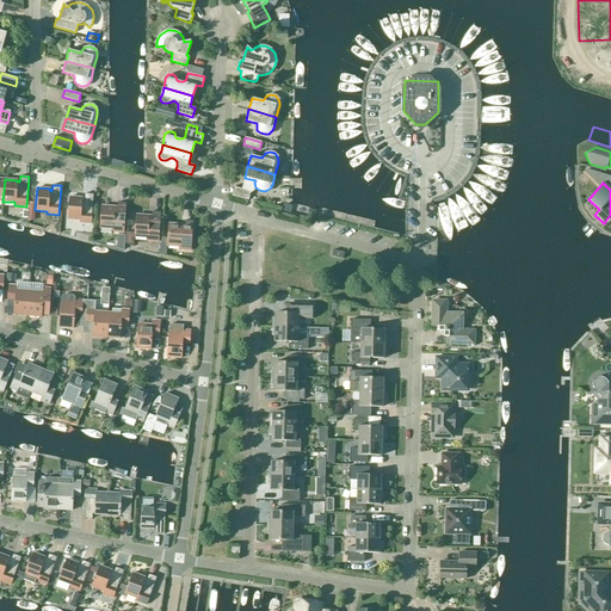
[(248,199),(251,191),(234,187),(232,196),(248,199)]
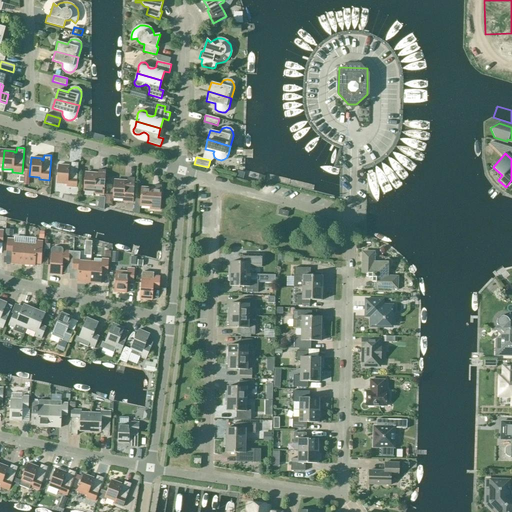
[(56,184),(66,184),(66,187),(76,188),(78,163),(71,162),(71,167),(69,167),(69,166),(58,165),(56,184)]
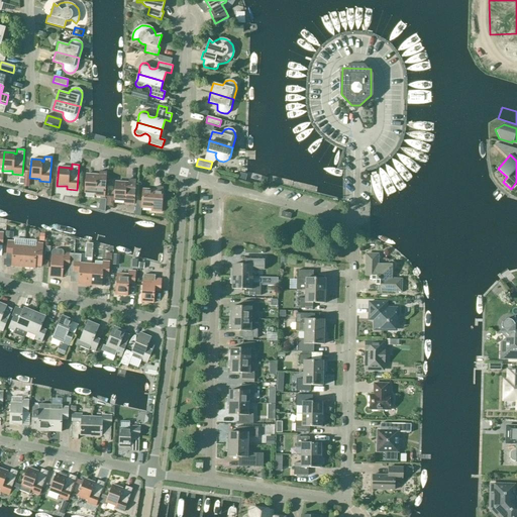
[(84,193),(94,194),(94,196),(104,197),(106,172),(99,172),(99,177),(97,176),(97,175),(86,174),(84,193)]
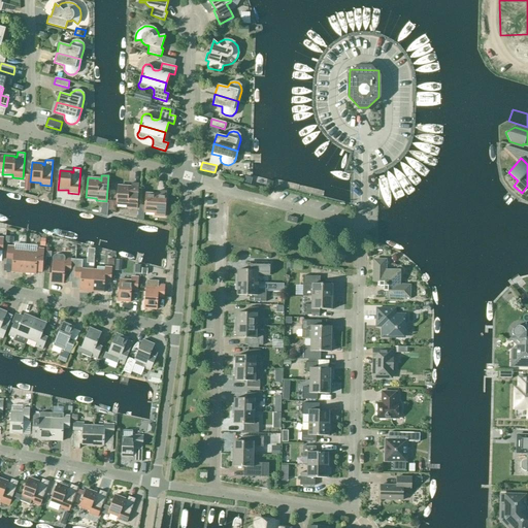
[(129,188),(129,187),(118,186),(117,205),(127,205),(126,208),(136,209),(138,184),(131,183),(131,188),(129,188)]
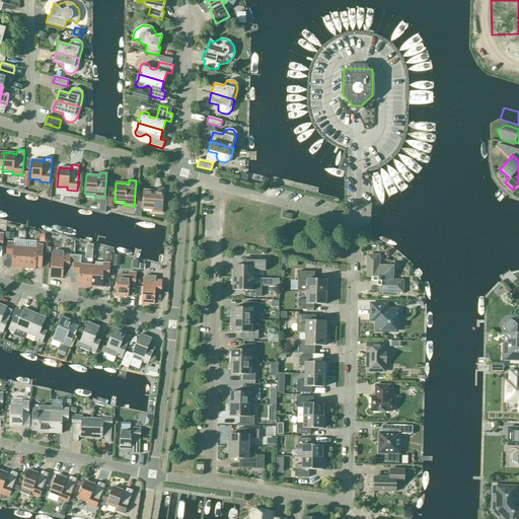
[(161,213),(163,188),(156,188),(156,193),(154,192),(154,191),(143,190),(142,209),(152,210),(151,212),(161,213)]
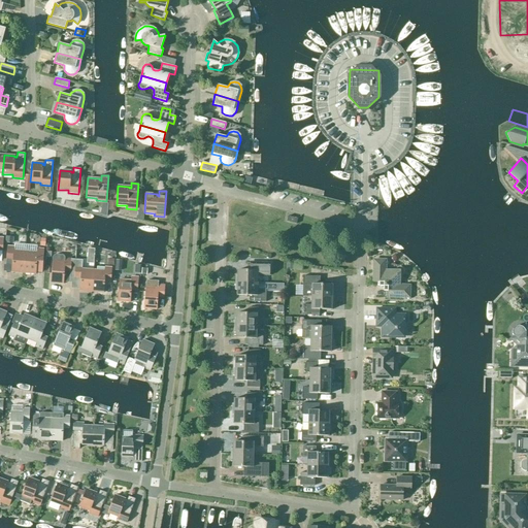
[(11,272),(24,273),(25,252),(13,251),(14,246),(7,246),(6,267),(12,268),(11,272)]
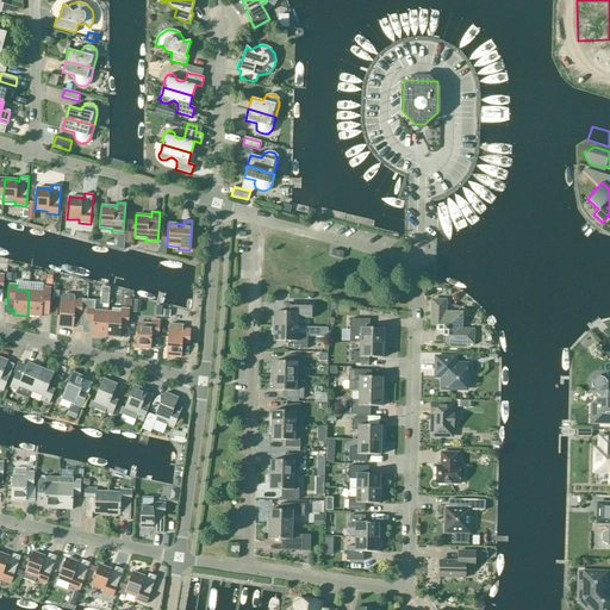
[(29,291),(27,316),(41,317),(42,302),(49,303),(50,287),(43,287),(42,292),(29,291)]
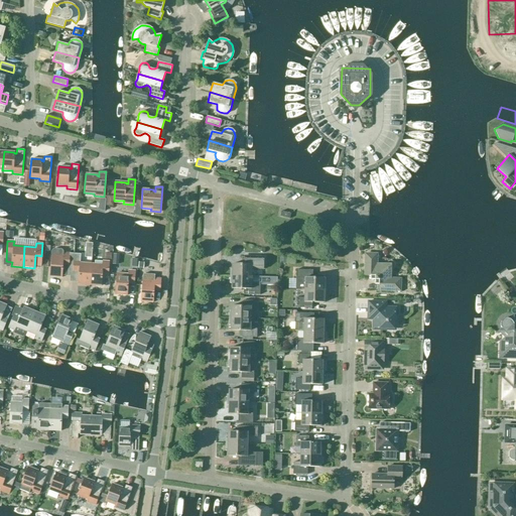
[(69,265),(70,253),(62,253),(62,256),(51,255),(49,276),(61,277),(62,265),(69,265)]
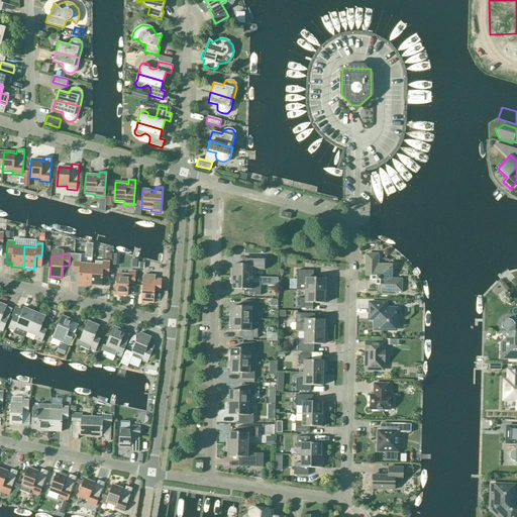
[(377,255),(366,254),(366,276),(371,276),(371,280),(373,280),(376,283),(376,285),(379,285),(379,291),(400,291),(401,280),(392,280),(392,275),(391,271),(386,266),(382,265),(377,265),(377,255)]
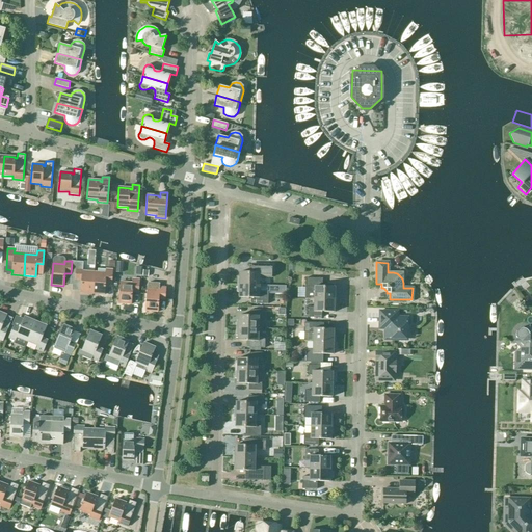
[(237,285),(259,286),(259,277),(272,277),(272,265),(265,265),(251,265),(251,272),(239,272),(239,277),(237,277),(237,285)]
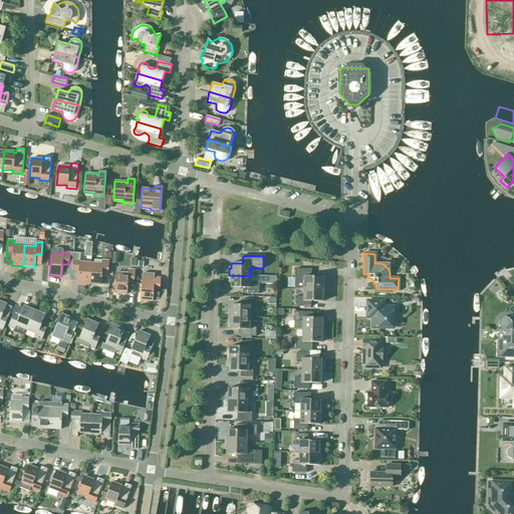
[(77,283),(89,284),(90,263),(79,262),(80,258),(73,258),(72,270),(78,271),(77,283)]
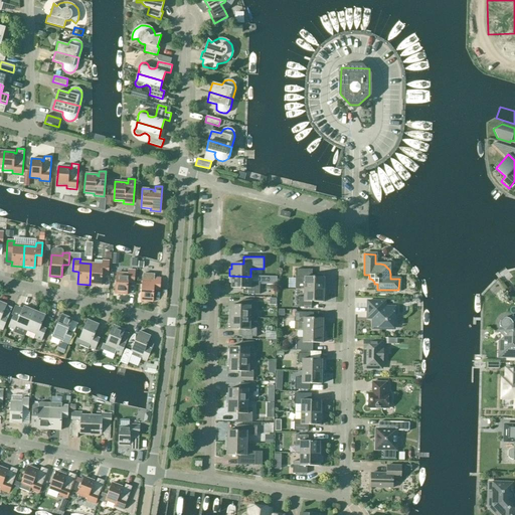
[(91,264),(90,285),(101,286),(102,273),(108,274),(109,262),(102,261),(102,265),(91,264)]
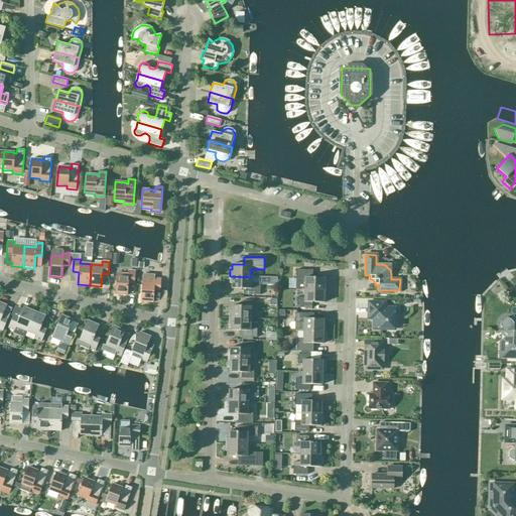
[(134,283),(135,271),(128,270),(128,274),(117,273),(115,294),(127,295),(128,283),(134,283)]
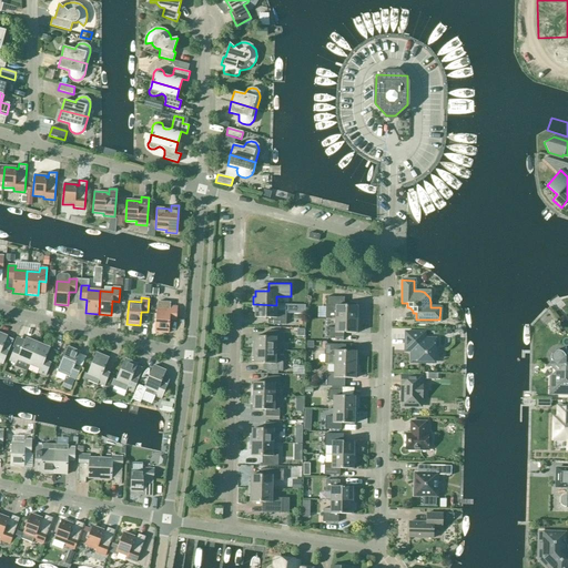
[(335,320),(358,320),(359,312),(357,312),(357,306),(344,306),(344,297),(326,297),(325,320),(335,320)]
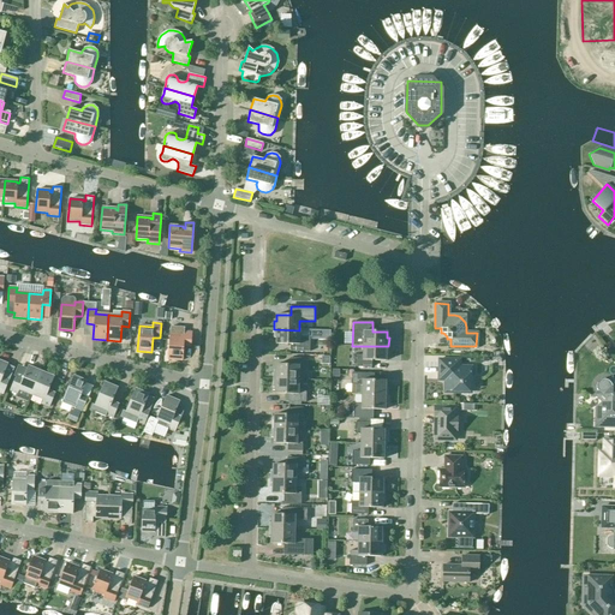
[(299,338),(299,330),(274,329),(274,338),(276,338),(276,344),(290,345),(290,351),(309,352),(310,339),(299,338)]
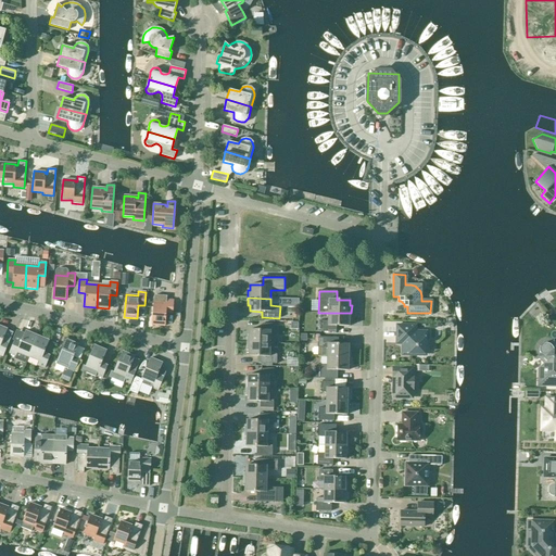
[(172,313),(173,300),(166,300),(166,303),(153,302),(152,325),(164,326),(165,313),(172,313)]
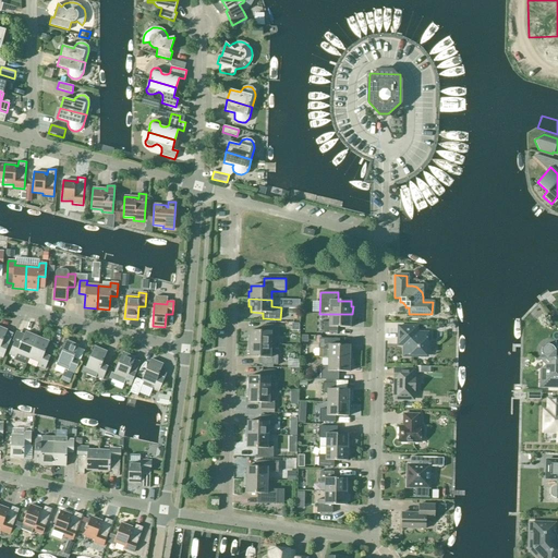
[(352,322),(352,314),(329,314),(329,323),(322,322),(322,332),(337,334),(337,327),(350,327),(350,322),(352,322)]
